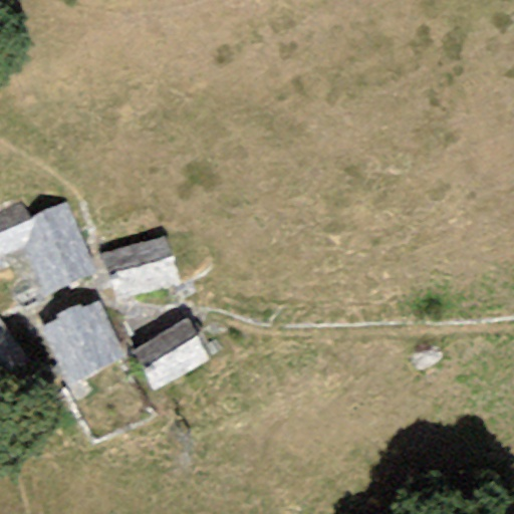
[(95,274),(64,202),(30,217),(22,201),(0,210),(0,256),(1,260),(23,250),(43,297),(95,274)]
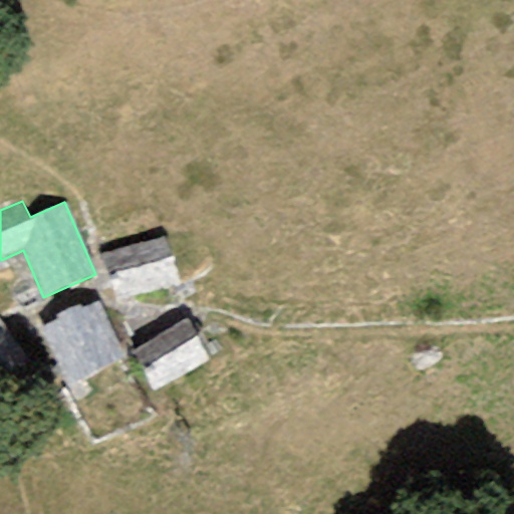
[(161,237),(100,256),(115,302),(176,284),(161,237)]
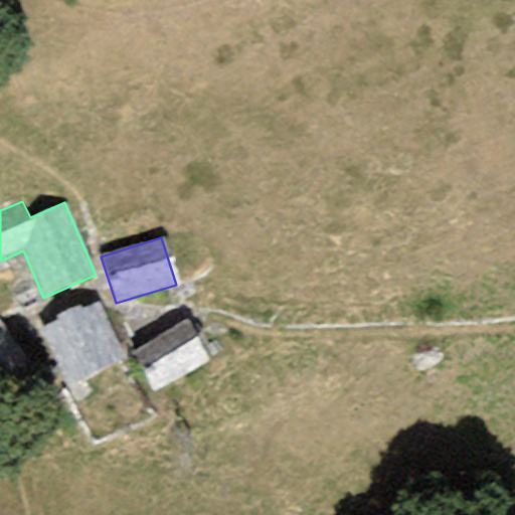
[(71,387),(127,359),(99,302),(80,310),(78,305),(54,315),(56,321),(40,328),(71,387)]
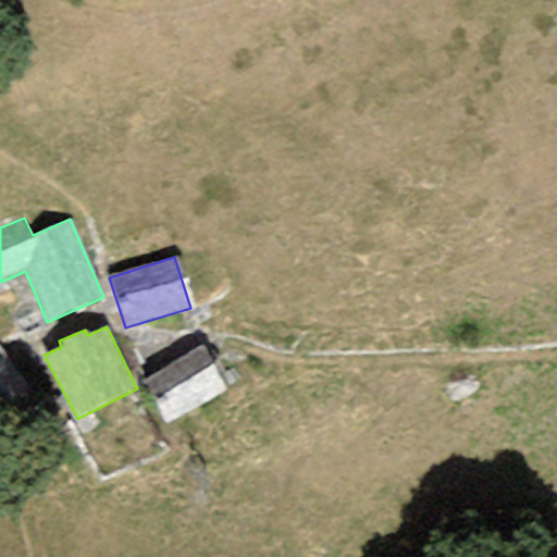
[(0,421),(36,395),(0,347),(0,421)]
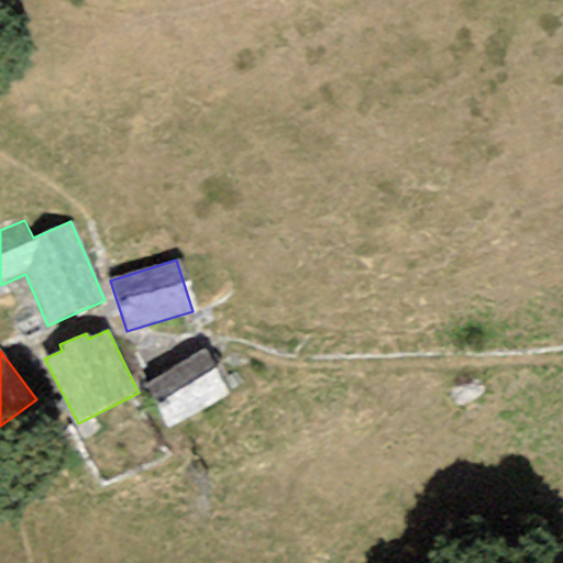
[(167,429),(228,395),(202,353),(143,387),(167,429)]
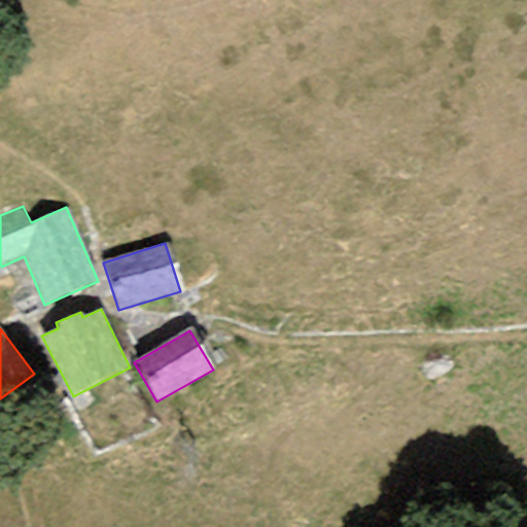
All buildings are outlined.
